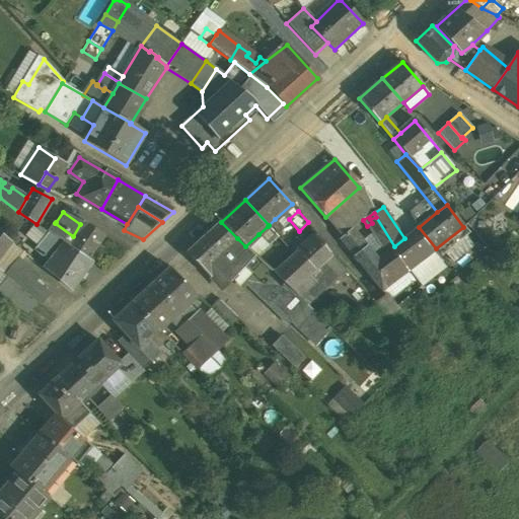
[(394,246),(376,217),(370,219),(372,223),(367,226),(382,247),(382,248),(386,252),(390,250),(394,246)]
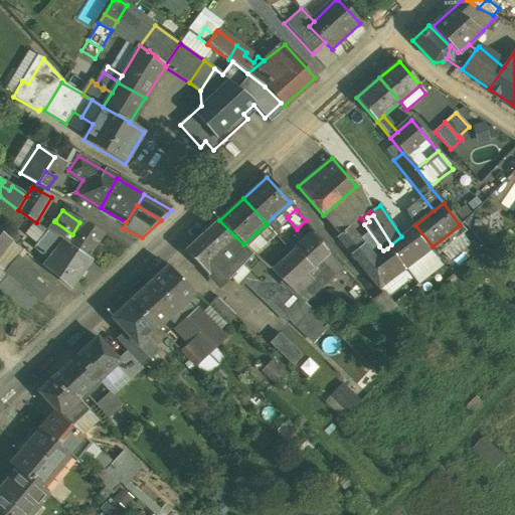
[(273,217),(266,224),(274,233),(277,230),(275,228),(279,223),(273,217)]
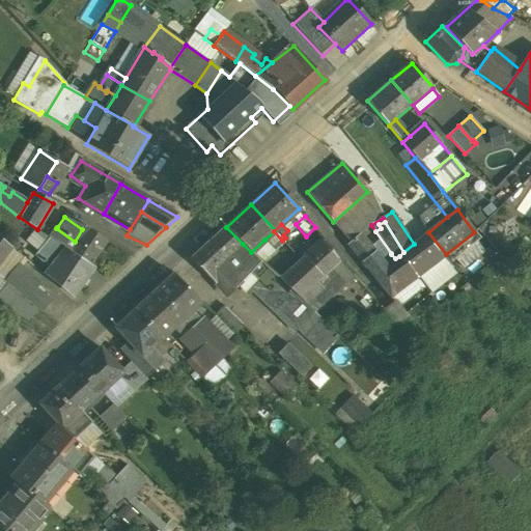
[(75,242),(56,228),(57,227),(55,226),(49,236),(50,238),(66,249),(68,251),(75,242)]
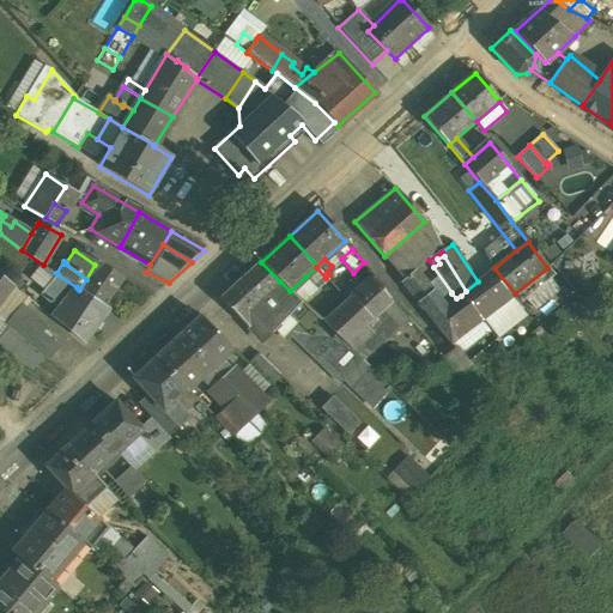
[(121,278),(97,262),(95,265),(86,279),(79,290),(103,305),(121,278)]
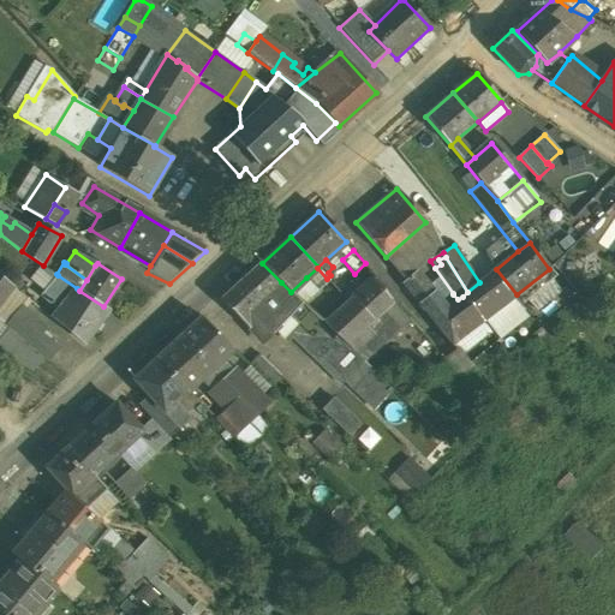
[(262,263),(221,300),(240,321),(281,282),(262,263)]
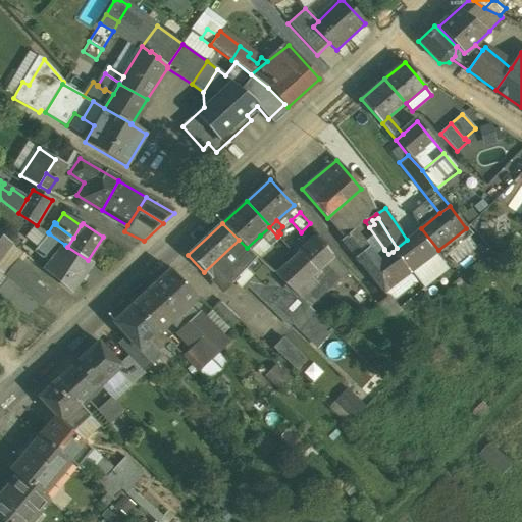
[(269,227),(260,236),(271,248),(279,240),(277,237),(269,227)]
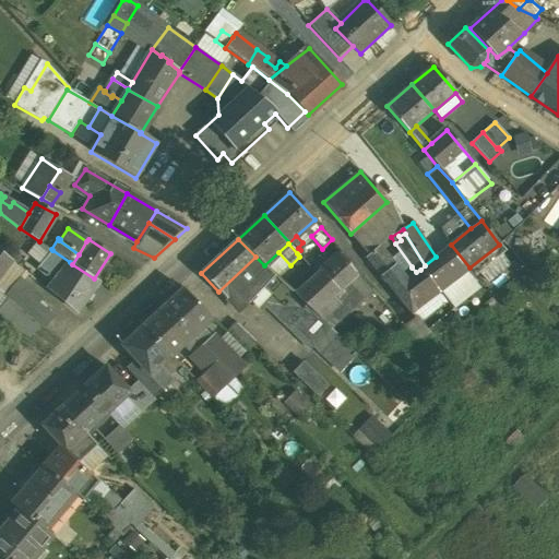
[(499,245),(470,268),(474,274),(503,250),(499,245)]
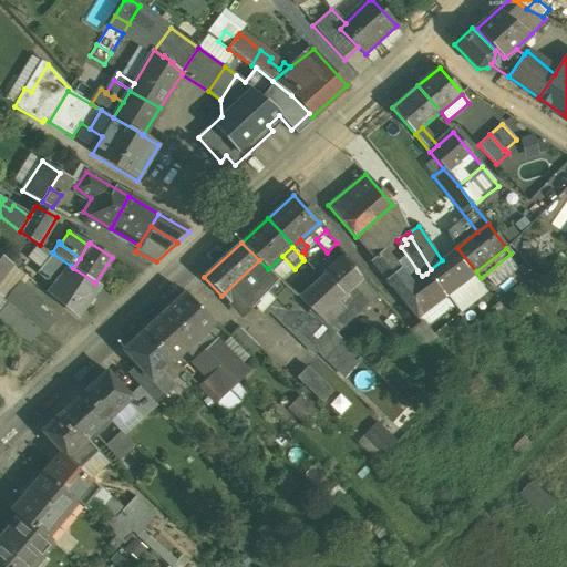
[(409,278),(385,250),(372,261),(399,295),(412,284),(409,278)]
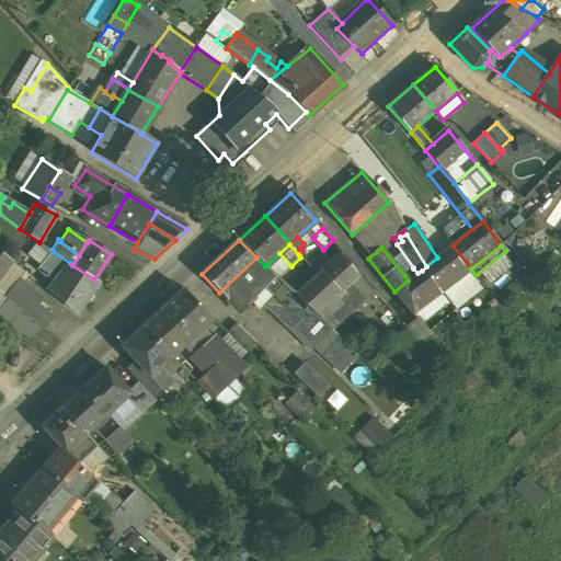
[(426,266),(422,271),(441,294),(467,272),(449,248),(437,258),(426,266)]
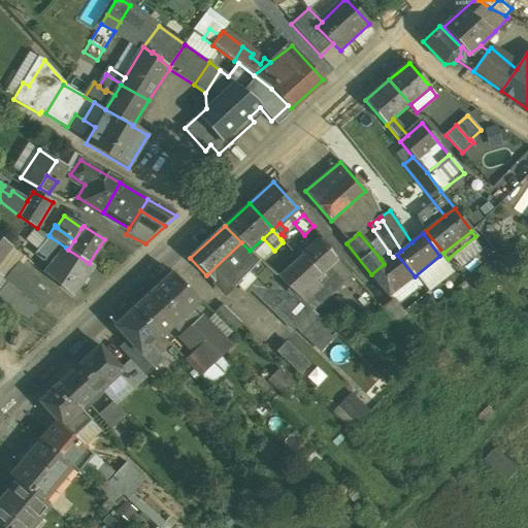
[(66,248),(50,236),(37,253),(43,258),(42,259),(44,261),(45,260),(52,265),(66,248)]
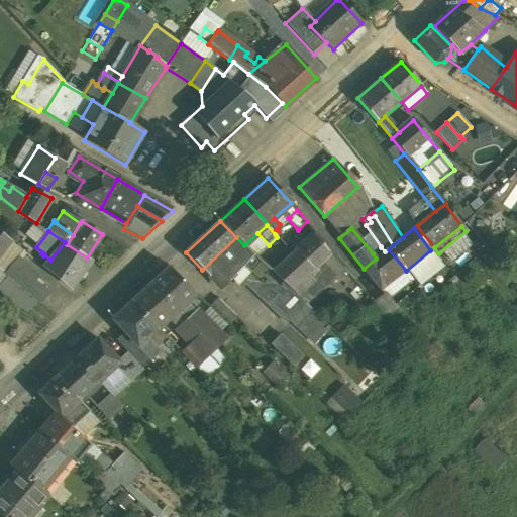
[(0,232),(0,255),(10,241),(0,232)]
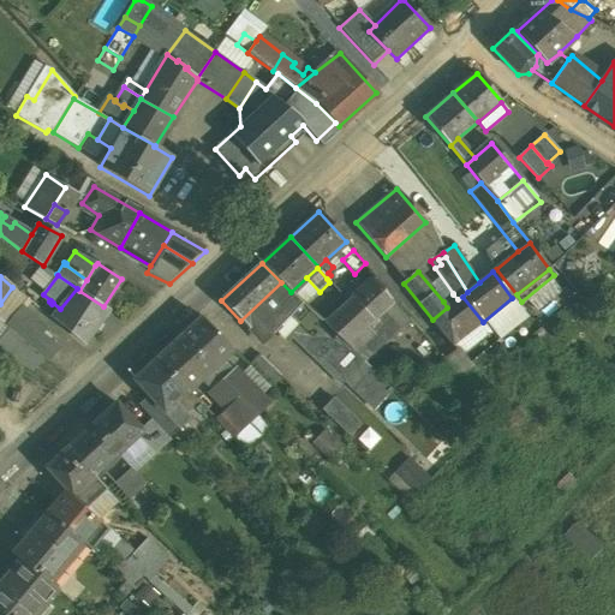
[(306,278),(291,292),(304,305),(320,292),(306,278)]
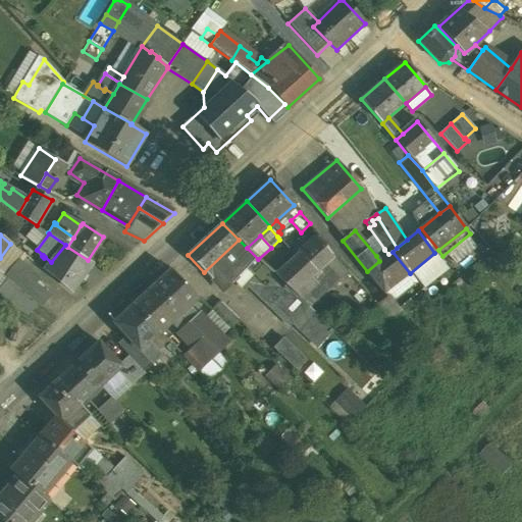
[(318,236),(299,254),(317,271),(325,263),(333,256),(318,236)]
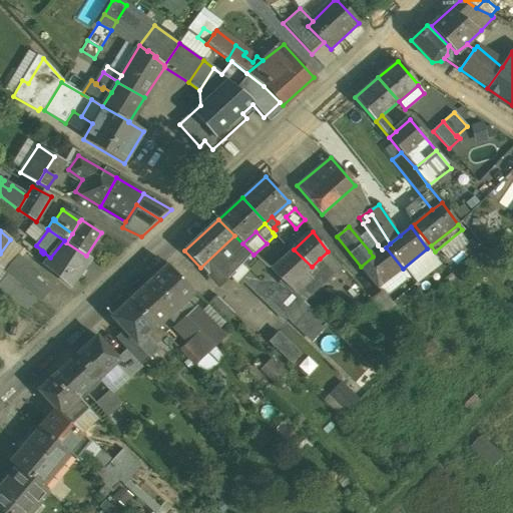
[(461,231),(435,251),(443,263),(470,242),(461,231)]
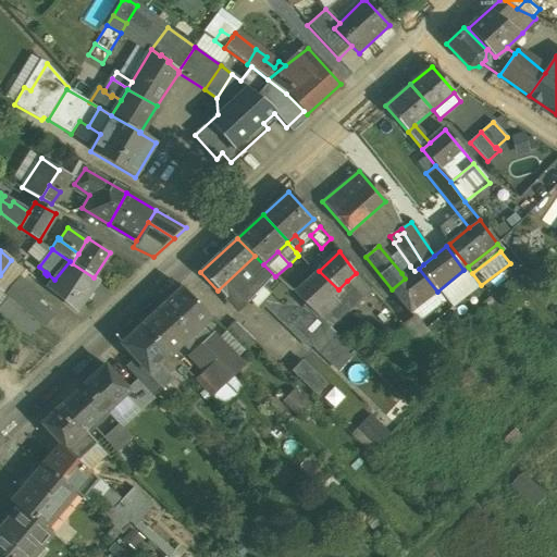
[(255,256),(218,291),(237,311),(251,299),(275,276),(263,264),(255,256)]
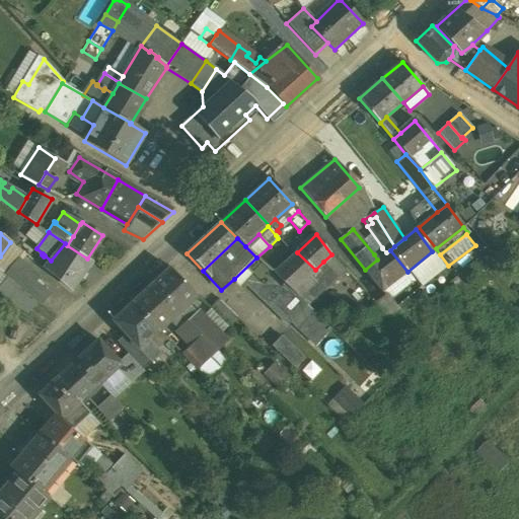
[(10,242),(0,256),(0,270),(4,273),(5,274),(17,260),(23,252),(10,242)]
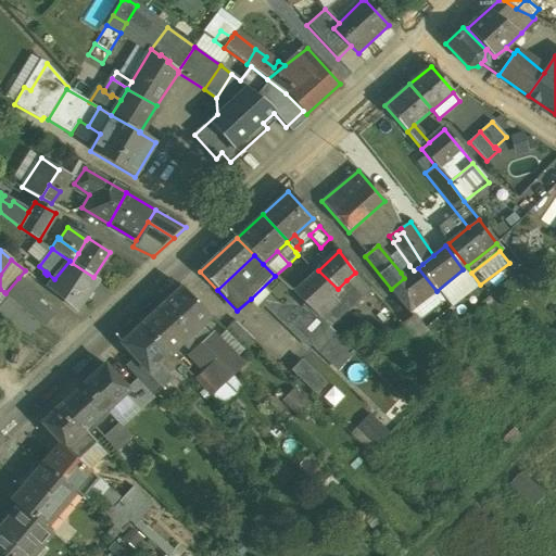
[(72,263),(70,261),(54,279),(48,286),(77,311),(98,280),(93,277),(72,263)]
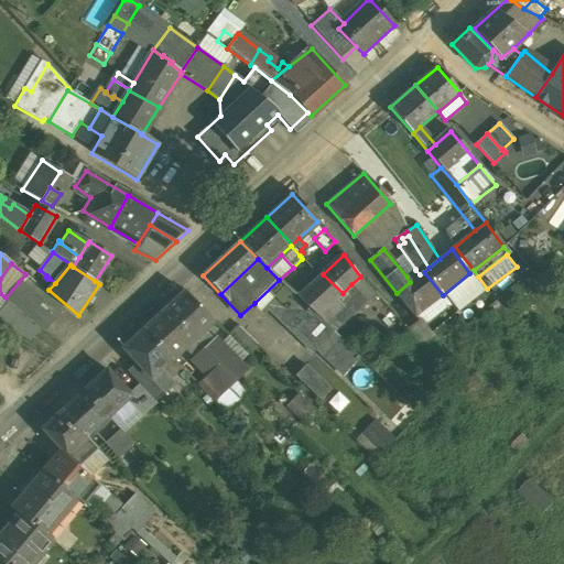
[(410,282),(397,293),(415,316),(443,295),(424,272),(420,274),(415,270),(407,277),(410,282)]
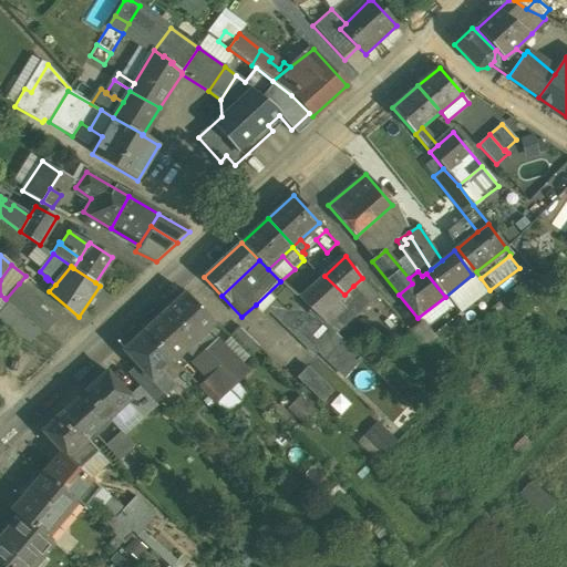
[(472,275),(445,297),(457,312),(485,290),(472,275)]
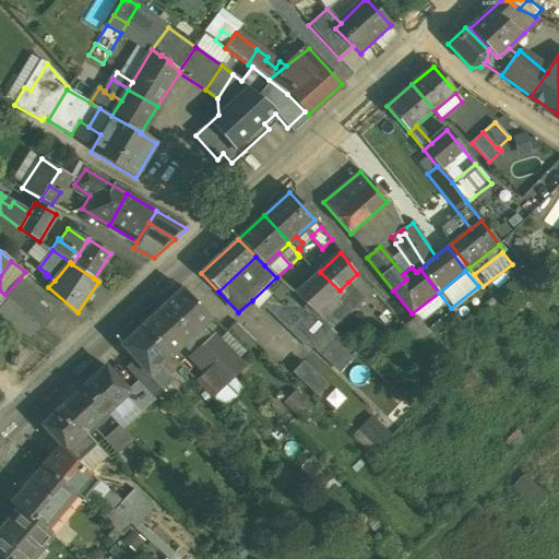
[(308,283),(295,295),(304,304),(314,313),(340,290),(320,272),(308,283)]
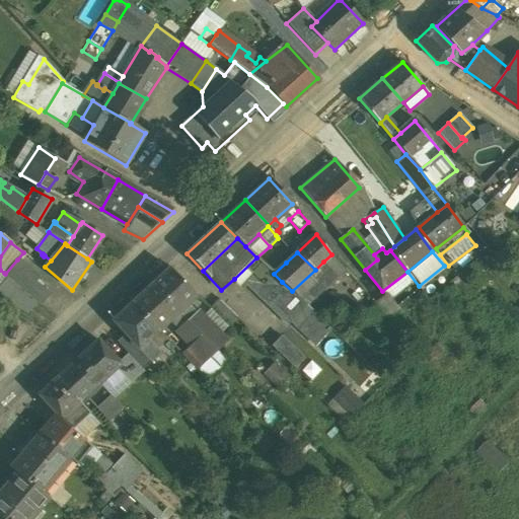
[(343,267),(331,254),(323,262),(335,274),(343,267)]
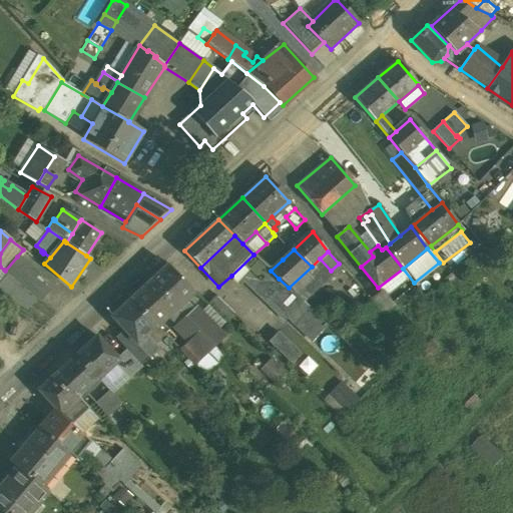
[(271,271),(253,254),(231,276),(239,283),(244,279),(254,288),(271,271)]
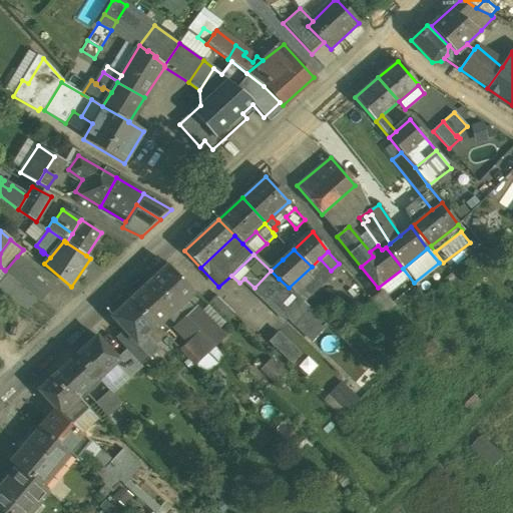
[(39,275),(17,257),(5,271),(8,273),(42,302),(50,293),(34,280),(39,275)]
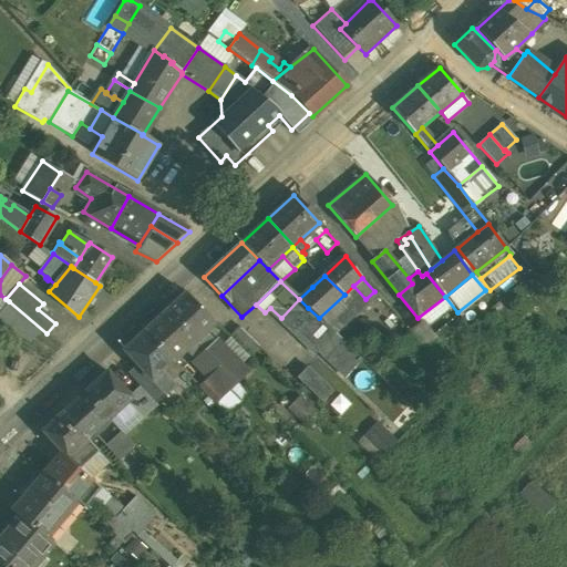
[(319,318),(334,332),(354,313),(366,299),(353,286),(344,295),(319,318)]
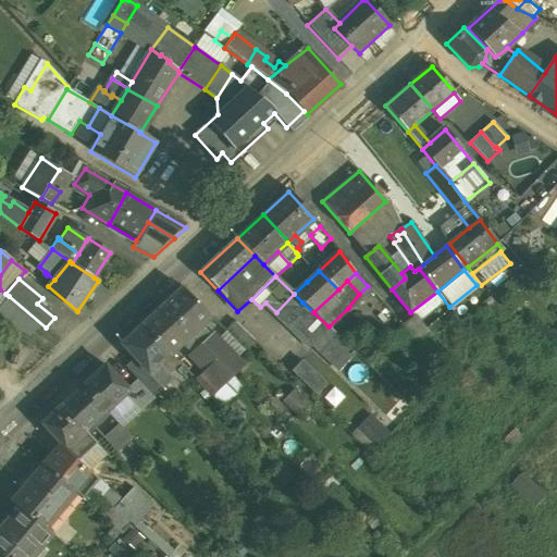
[(210,318),(183,288),(164,305),(192,335),(201,326),(210,318)]
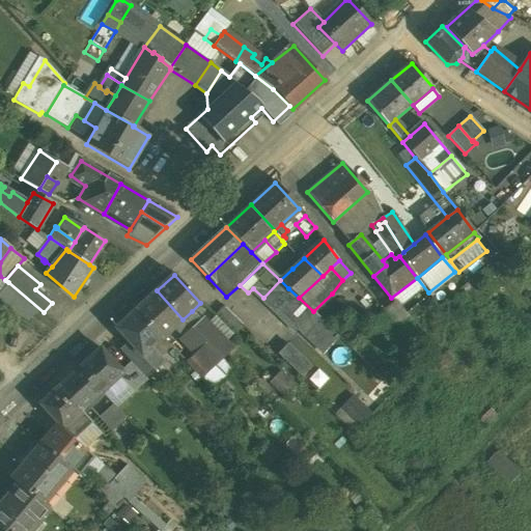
[(280,280),(263,298),(272,305),(288,288),(280,280)]
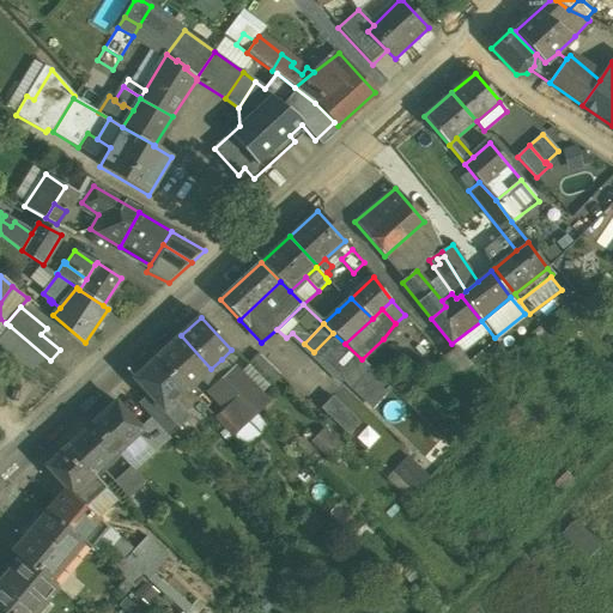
[(333,333),(314,352),(341,380),(345,375),(353,384),(370,368),(362,359),(345,344),(333,333)]
